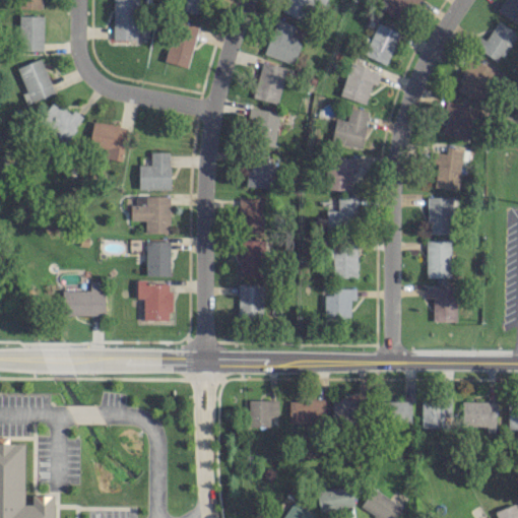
[(45,9),(44,0),(20,0),(21,10),(45,9)]
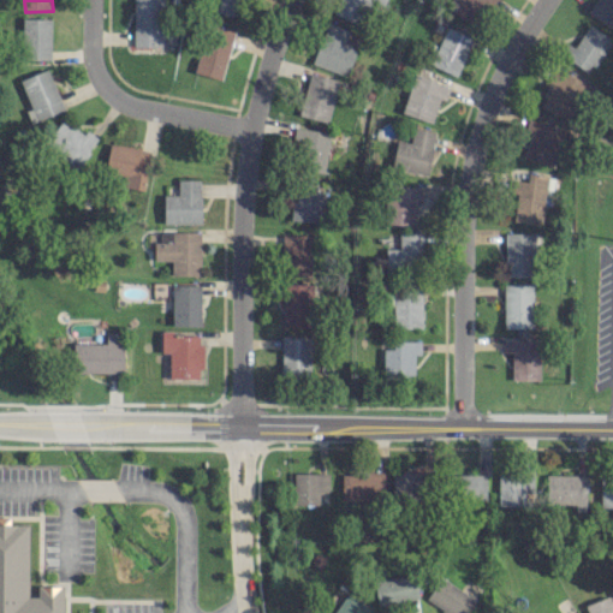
[(135,0),(136,48),(165,48),(164,0),(135,0)]
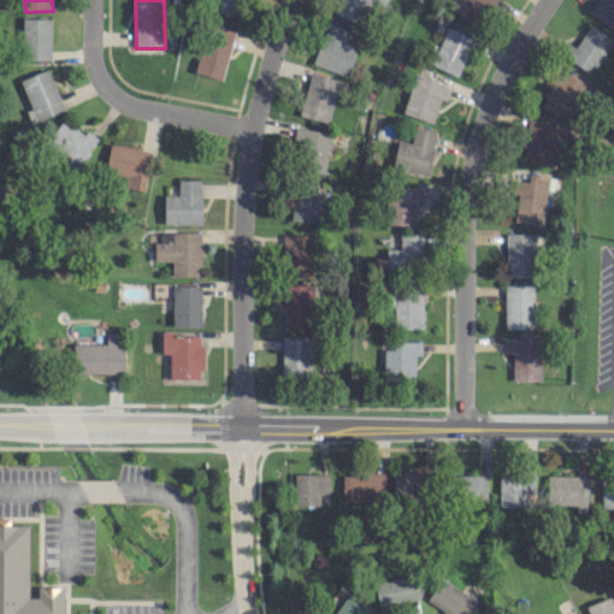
[(244,0),(214,0),(216,0),(213,13),(242,18),(244,0)]
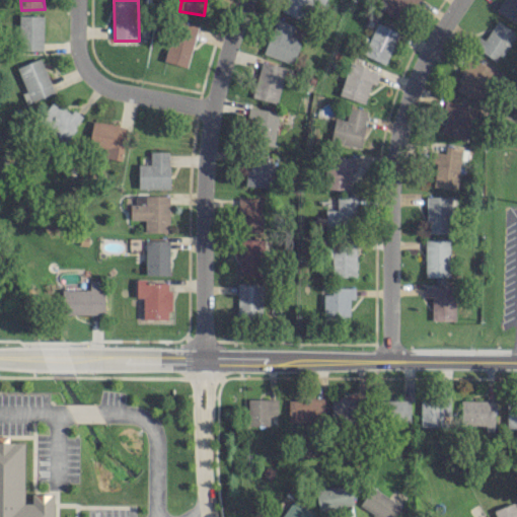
[(287,0),(282,13),(300,20),(307,2),(311,3),(312,1),(324,6),(326,0),(287,0)]
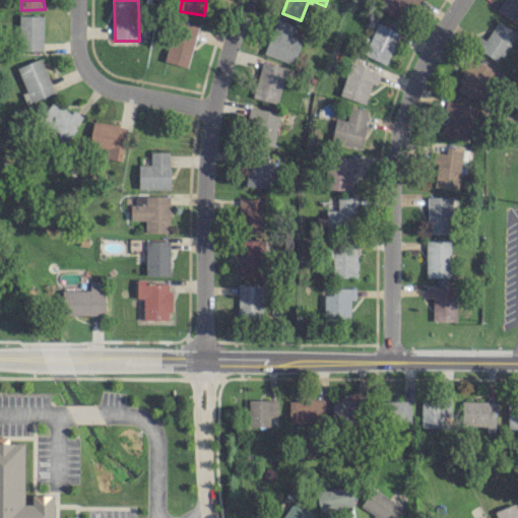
[(384,0),(380,9),(408,22),(418,0),(384,0)]
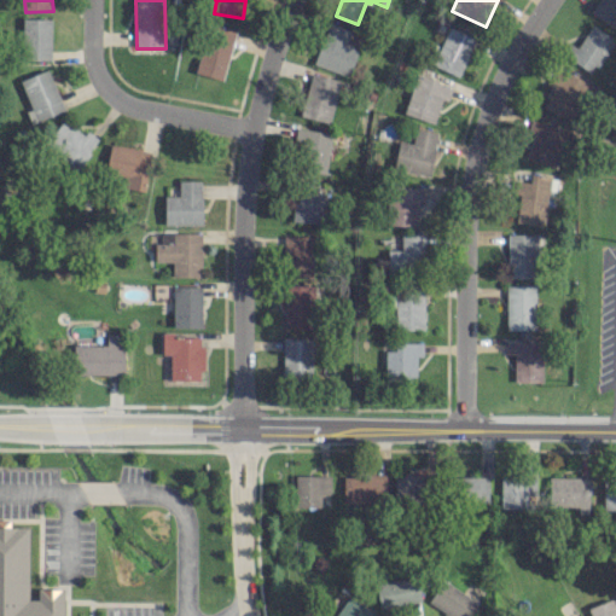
[(24,60),(52,62),(53,21),(25,19),(24,60)]
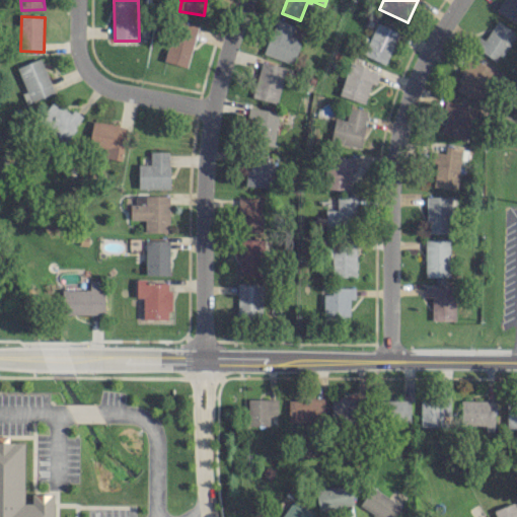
[(265,55),(294,66),(302,43),(291,39),(296,26),(278,20),(265,55)]
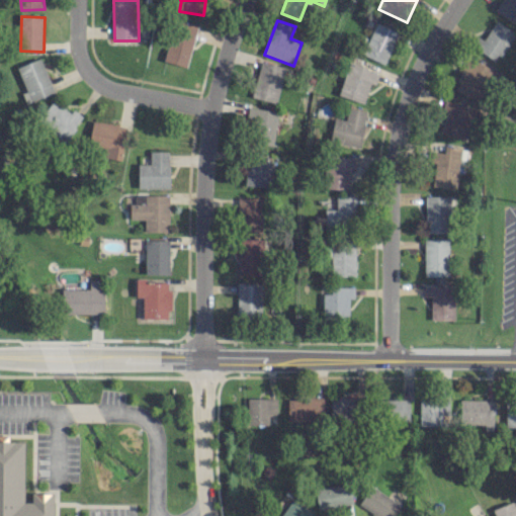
[(165,63),(188,69),(198,27),(176,22),(165,63)]
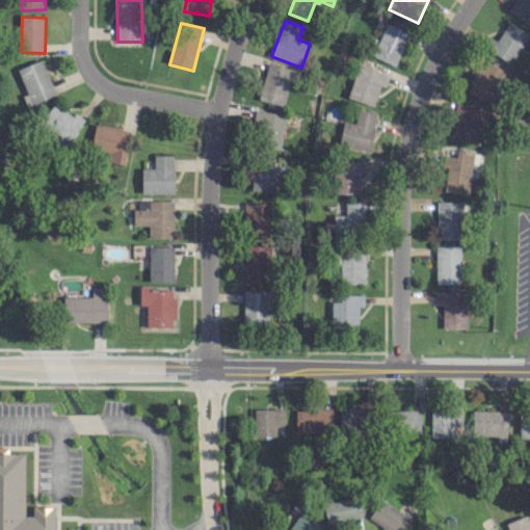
[(500,43),(492,38),(485,51),(514,64),(528,32),(508,23),(500,43)]
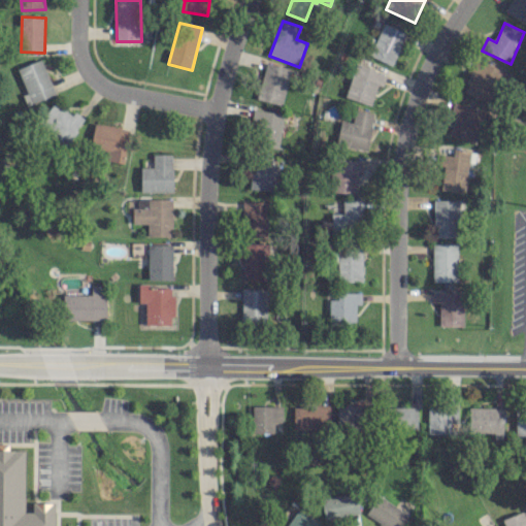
[(371,58),(394,66),(406,33),(383,25),(371,58)]
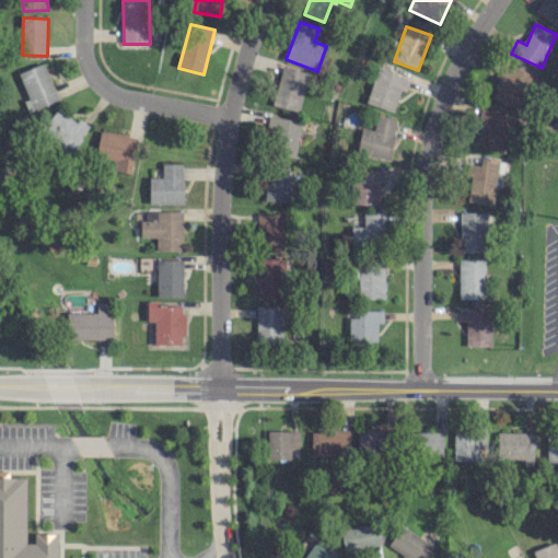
[(20,73),(30,101),(25,102),(30,113),(59,102),(46,65),(20,73)]
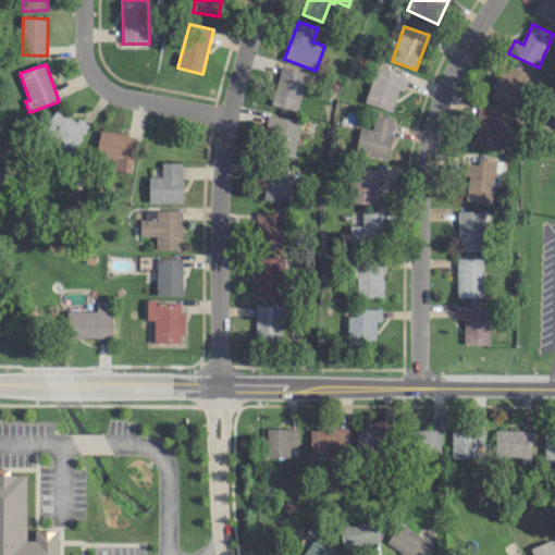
[(532,78),(504,65),(489,98),(517,110),(532,78)]
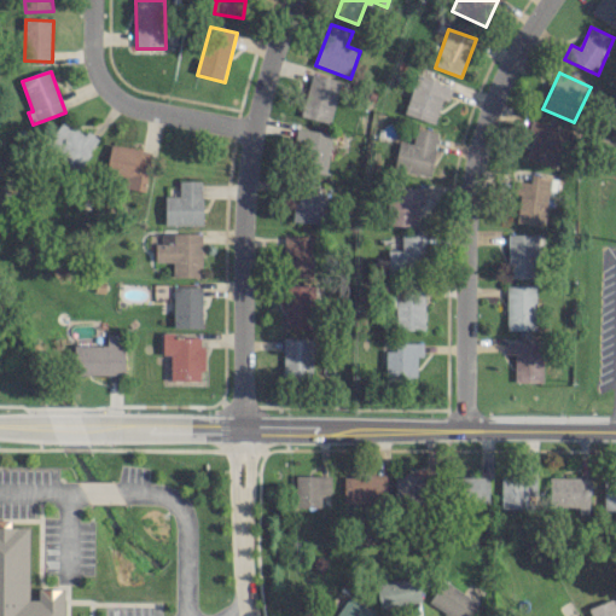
[(342,82),(314,75),(302,116),(330,125),(342,82)]
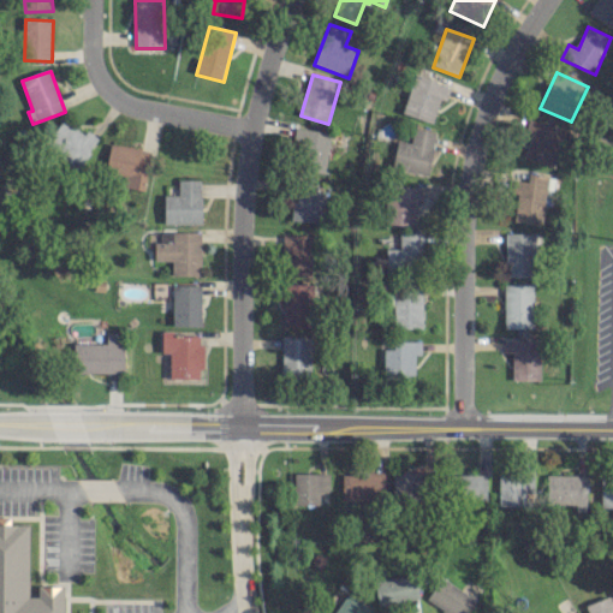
[(441,100),(447,102),(452,88),(416,76),(404,114),(434,124),(441,100)]
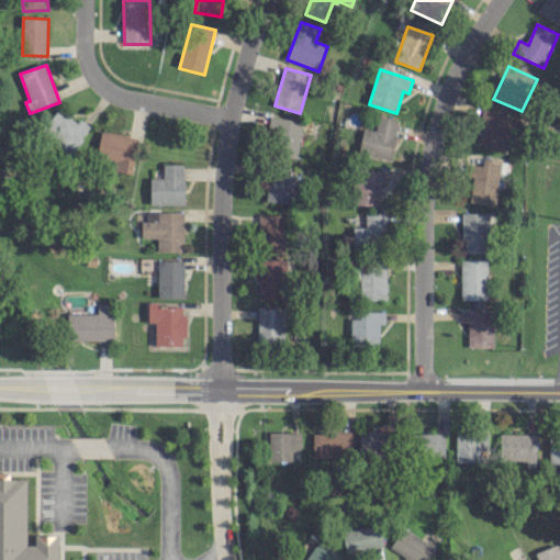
[(479,146),(505,154),(516,120),(485,110),(481,122),(486,123),(479,146)]
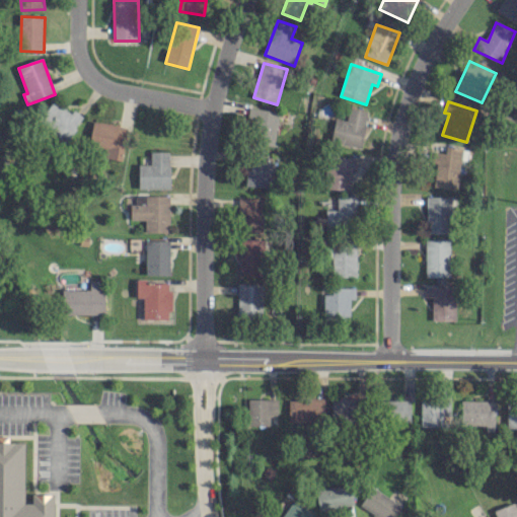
[(84,118),(74,111),(71,115),(54,102),(39,124),(67,143),(84,118)]
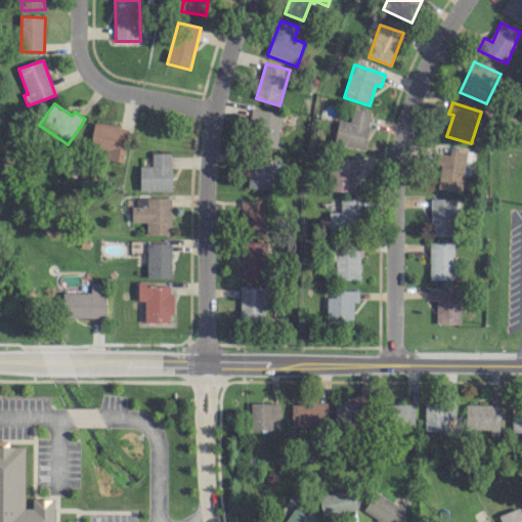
[(340,120),(335,144),(364,150),(373,115),(353,111),(351,123),(340,120)]
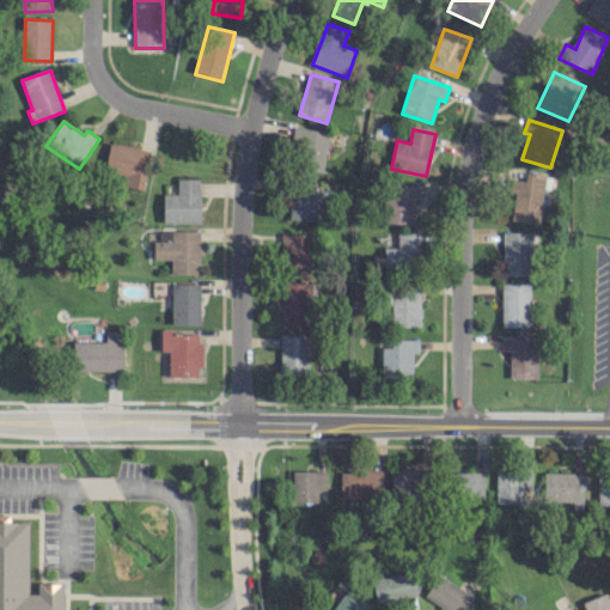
[(327,174),(328,132),(296,130),(293,171),(327,174)]
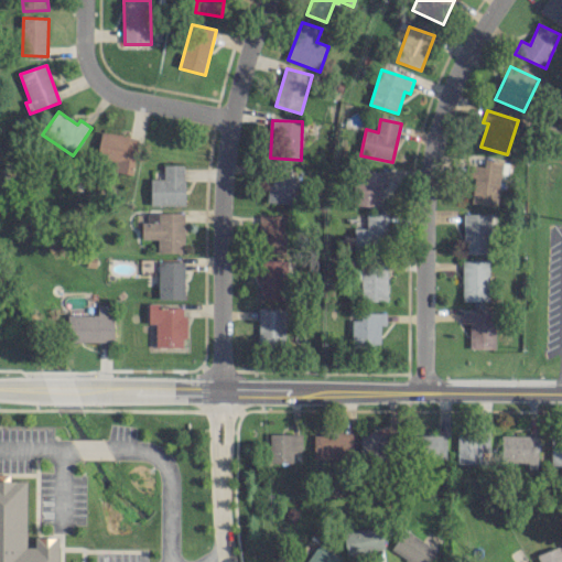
[(116,173),(134,175),(138,138),(101,134),(99,160),(117,162),(116,173)]
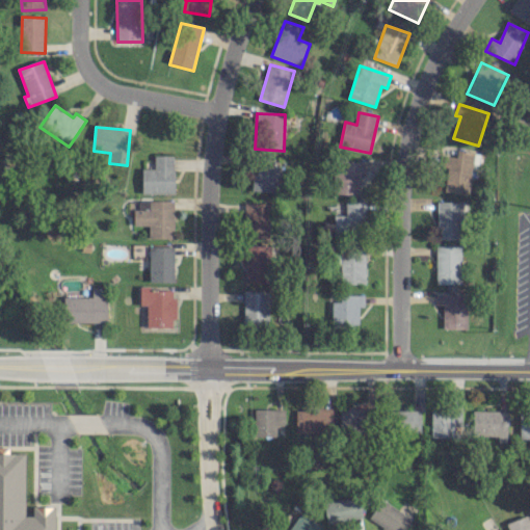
[(470,195),(473,167),(480,168),(481,154),(457,152),(457,158),(444,157),(443,168),(448,168),(446,192),(470,195)]
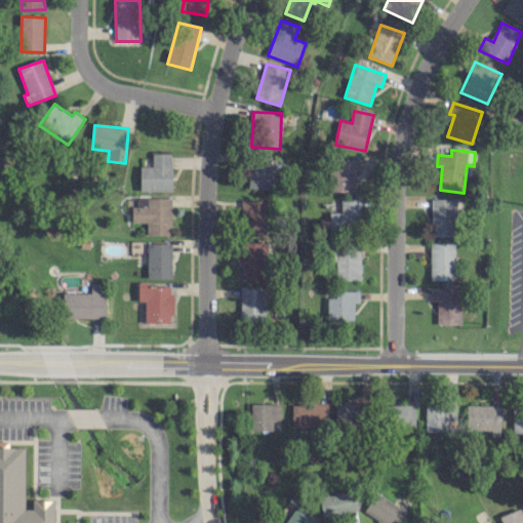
[(141,168),(142,193),(172,192),(172,155),(153,155),(154,167),(141,168)]
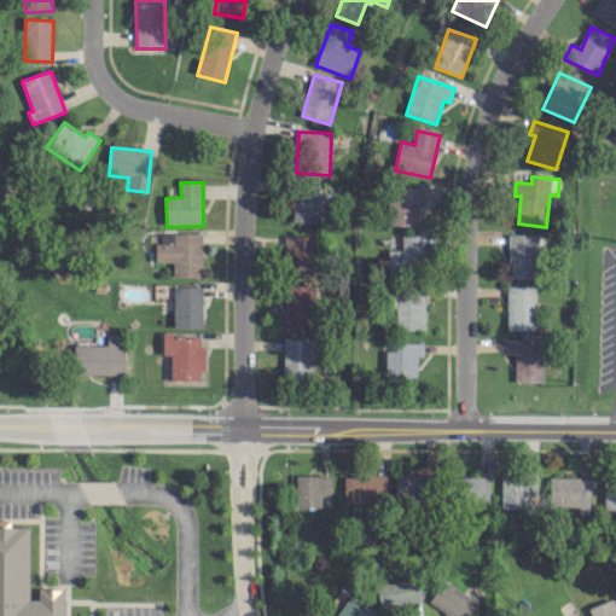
[(295,224),(323,225),(325,182),(296,182),(295,224)]
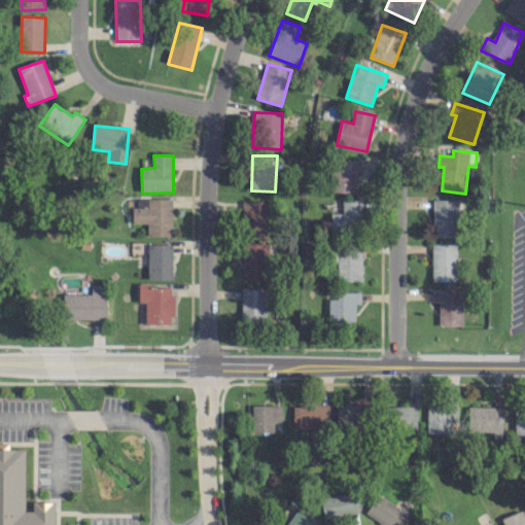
[(357,195),(358,176),(362,176),(363,161),(334,160),(333,194),(357,195)]
